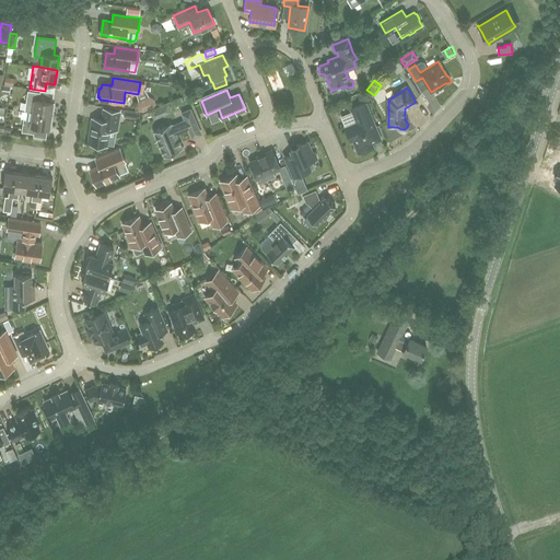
[(33,113),(50,115),(53,102),(38,100),(41,92),(27,91),(24,112),(33,113)]
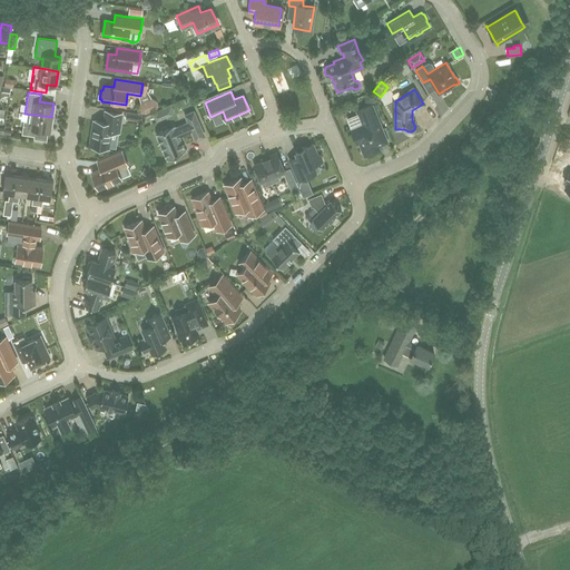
[(376,100),(372,92),(364,96),(367,105),(376,100)]
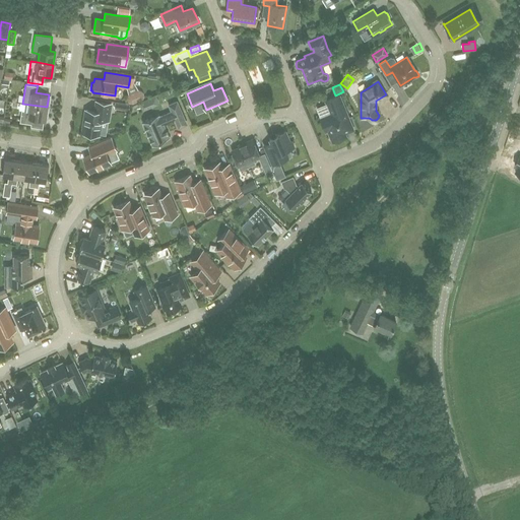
[(142,92),(128,100),(129,103),(133,104),(142,100),(143,95),(142,92)]
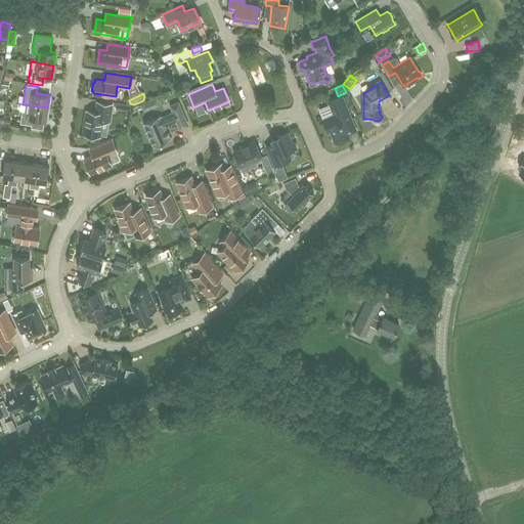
[(356,130),(351,119),(342,97),(329,102),(333,114),(322,119),(326,129),(329,128),(335,142),(349,137),(347,134),(356,130)]
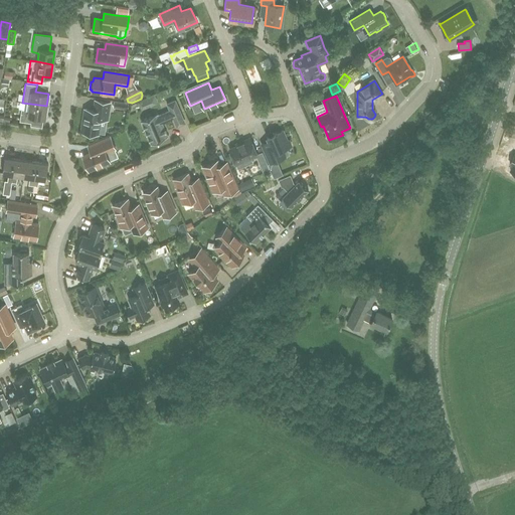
[(185,123),(181,113),(175,100),(167,104),(169,110),(158,115),(158,114),(141,121),(151,144),(168,137),(162,124),(173,119),(177,127),(185,123)]
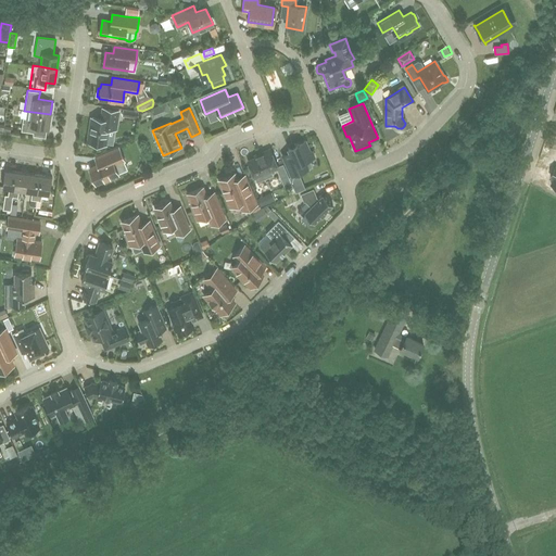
[(116,129),(118,111),(102,109),(101,119),(91,117),(87,142),(105,144),(109,128),(116,129)]
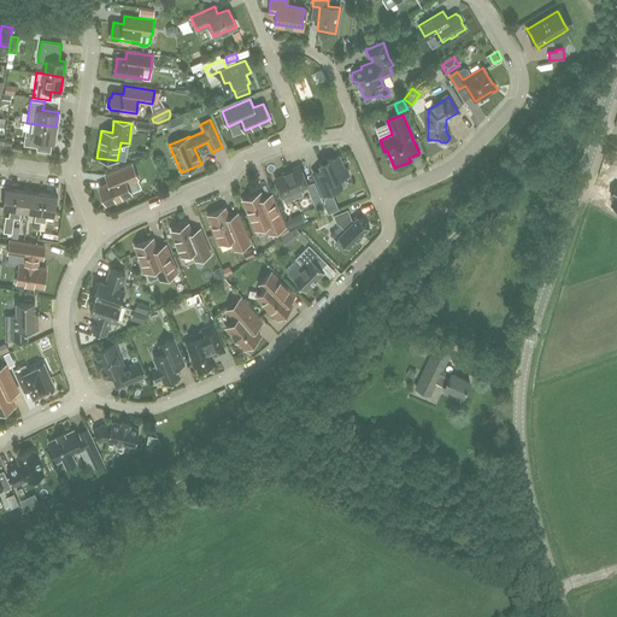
[(53,141),(56,127),(36,124),(35,133),(25,130),(24,145),(37,147),(39,139),(53,141)]
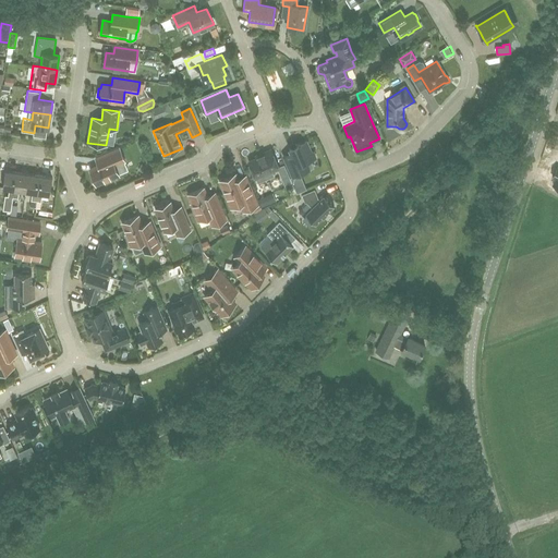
[(289,148),(290,152),(282,155),(292,177),(290,178),(296,193),(306,189),(300,173),(312,169),(307,160),(316,157),(314,150),(311,152),(306,141),(289,148)]
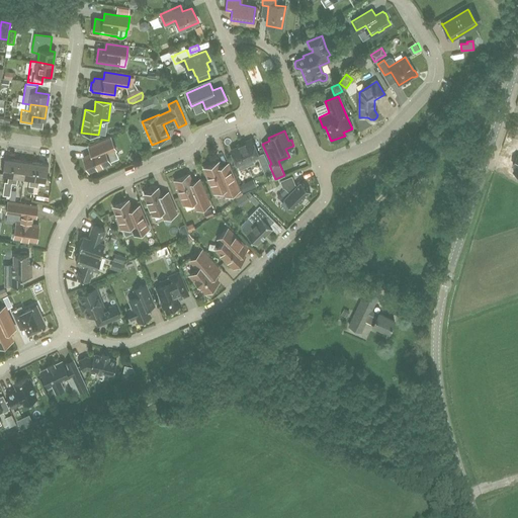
[(88,147),(91,154),(83,157),(89,171),(109,162),(106,155),(115,151),(110,138),(88,147)]
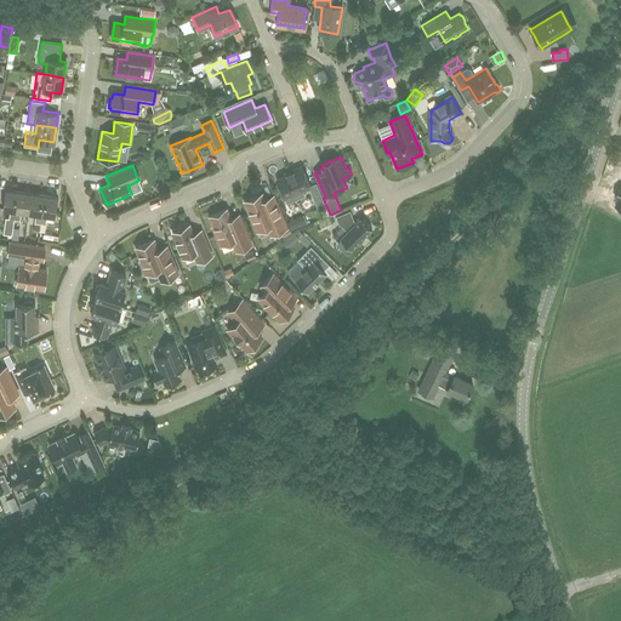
[(309,187),(309,186),(301,166),(285,174),(285,176),(277,180),(284,198),(294,193),(296,199),(303,195),(301,191),(309,187)]
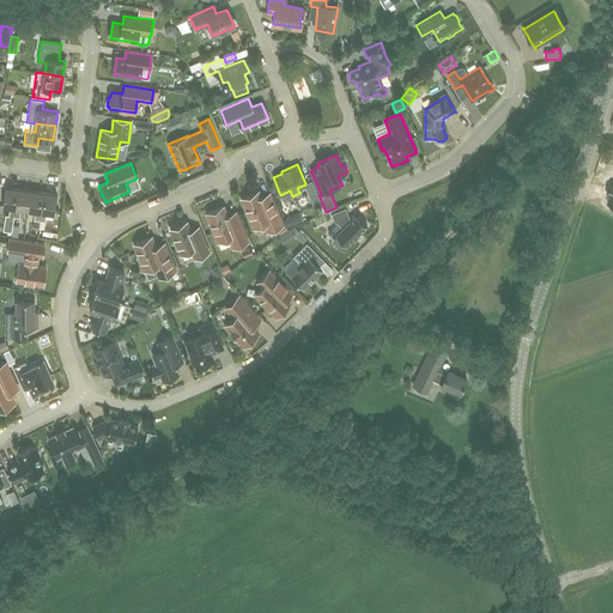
[(14,217),(18,189),(5,187),(2,206),(10,207),(8,217),(6,216),(4,231),(12,232),(14,217)]
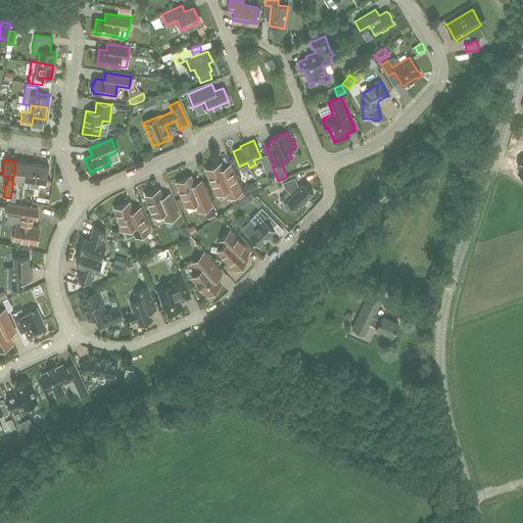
[(15,161),(12,185),(16,186),(17,179),(24,179),(27,163),(15,161)]
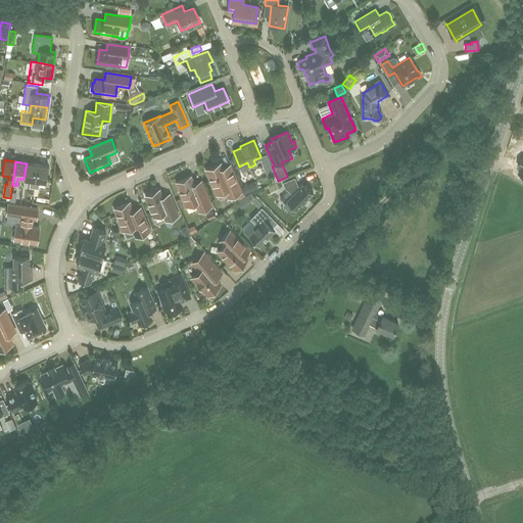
[(230,164),(224,168),(221,162),(205,170),(217,194),(225,191),(228,197),(241,192),(230,164)]
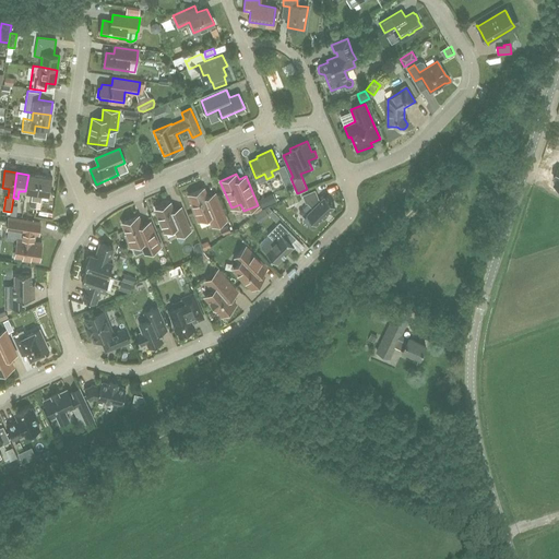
[(31,201),(36,201),(39,176),(28,175),(25,191),(32,192),(31,201)]
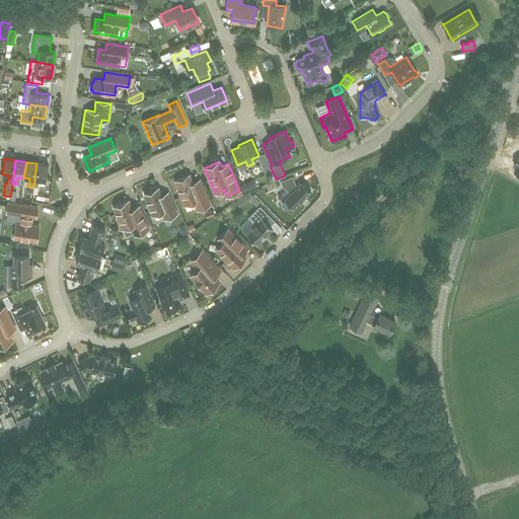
[(33,187),(38,188),(39,180),(46,181),(48,165),(36,163),(33,187)]
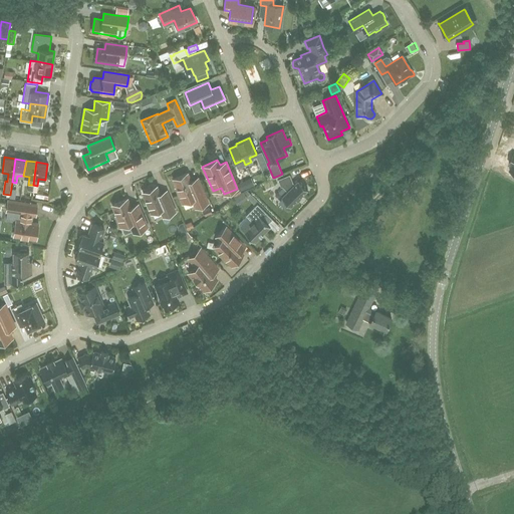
[(270,172),(266,162),(260,165),(264,174),(270,172)]
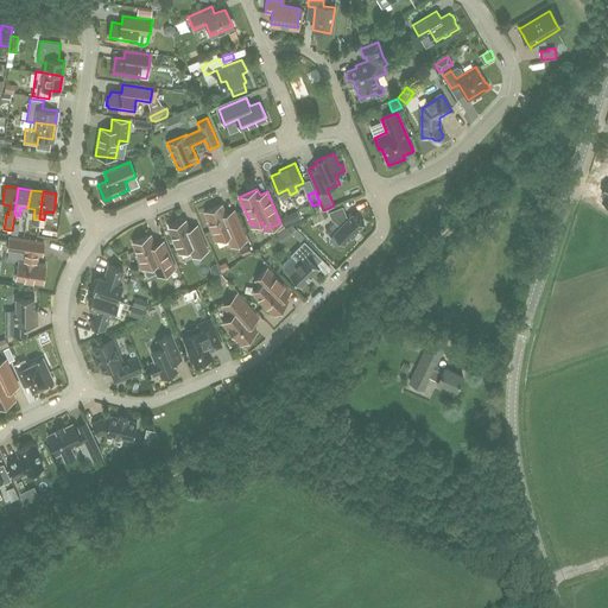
[(234,210),(226,214),(222,204),(206,211),(209,221),(208,222),(216,240),(227,235),(232,246),(246,239),(234,210)]
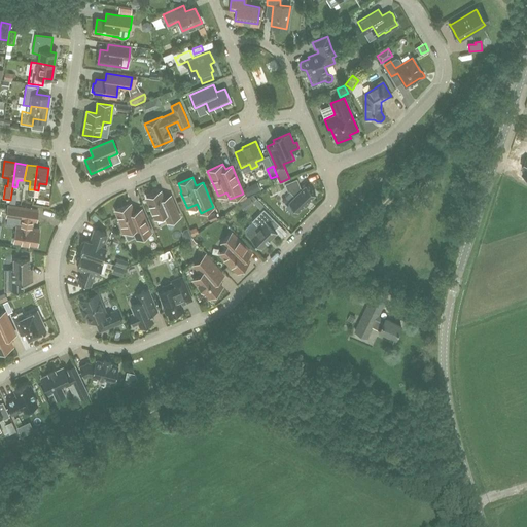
[(315,195),(306,184),(301,189),(299,187),(301,186),(296,178),(285,183),(288,191),(293,189),(297,194),(288,202),(297,212),(315,195)]
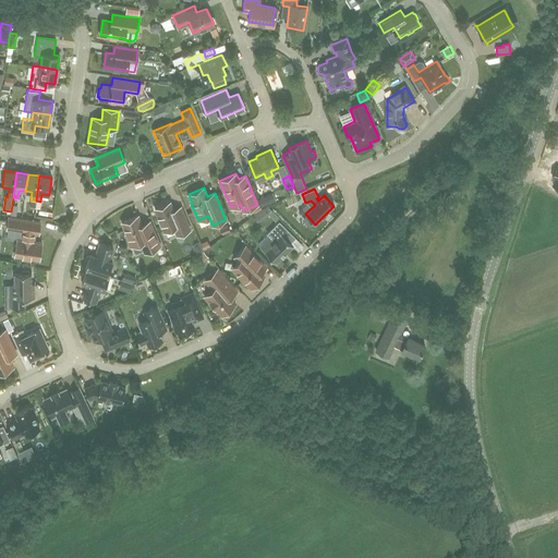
[(190,230),(185,218),(180,207),(173,210),(170,202),(168,203),(166,202),(161,204),(160,206),(155,208),(160,221),(159,223),(161,228),(164,229),(165,231),(173,227),(178,235),(190,230)]
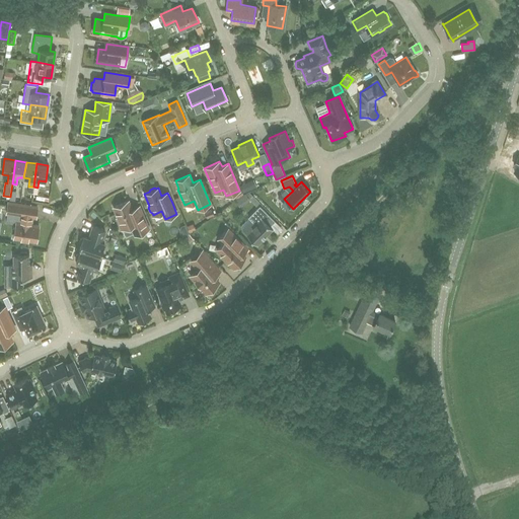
[(237,200),(240,205),(251,197),(257,205),(261,203),(250,190),(237,200)]
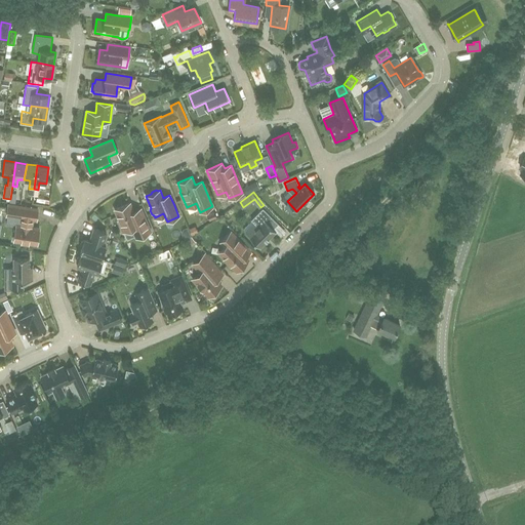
[(136,238),(151,232),(140,208),(133,211),(130,203),(115,209),(119,219),(118,220),(123,232),(133,227),(135,231),(133,231),(136,238)]
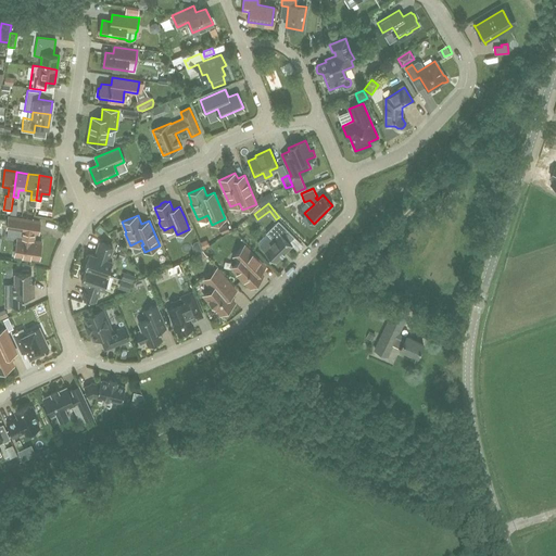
[(34,240),(35,232),(39,234),(40,222),(9,216),(7,228),(23,230),(22,239),(17,238),(15,255),(23,256),(22,257),(30,258),(30,257),(39,258),(41,242),(34,240)]
